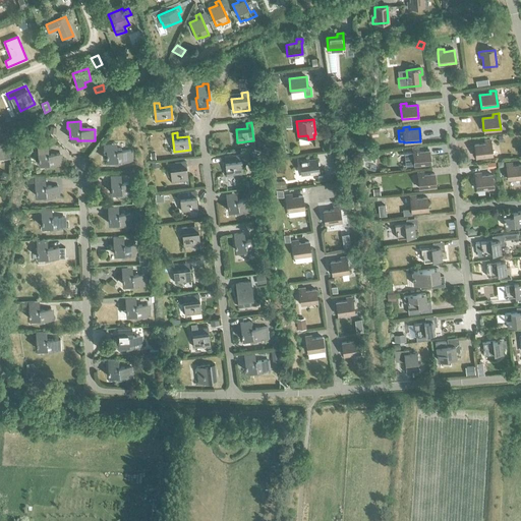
[(484,140),(484,143),(474,145),(475,157),(493,155),(490,142),(490,139),(484,140)]
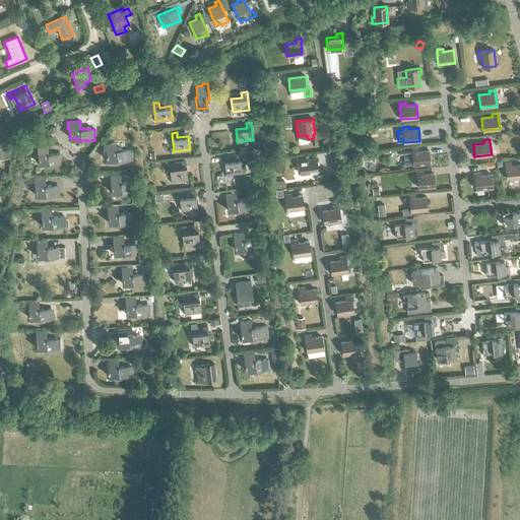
[(116,143),(103,143),(104,149),(106,149),(106,159),(114,159),(114,161),(130,161),(130,156),(130,150),(128,150),(121,150),(121,148),(117,148),(116,143)]
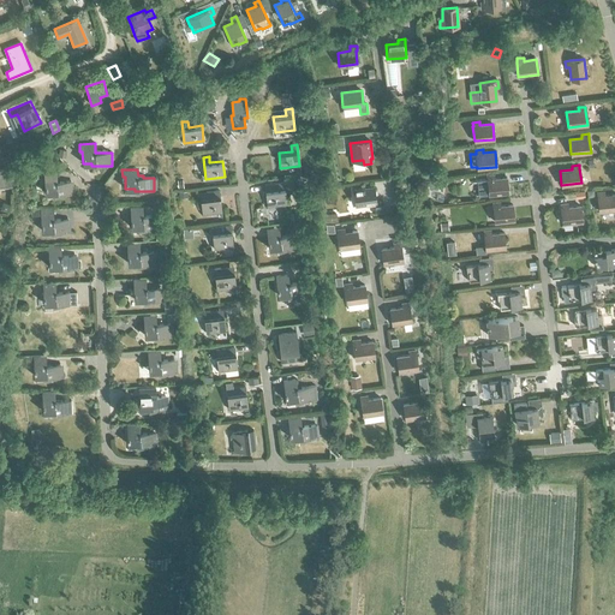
[(0,171),(0,184),(13,184),(12,171),(0,171)]
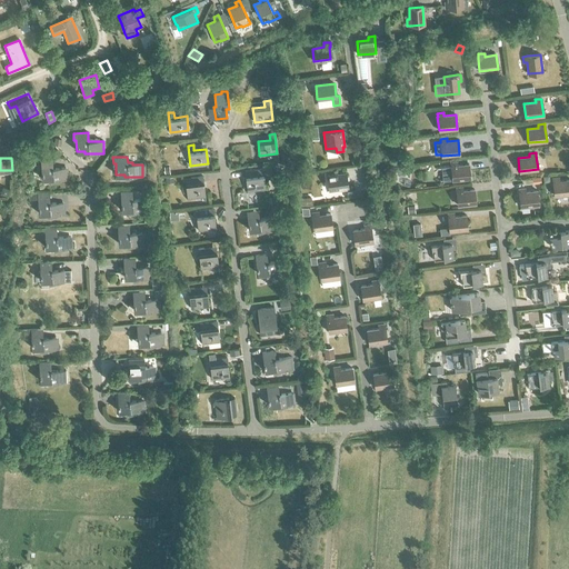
[(451,167),(441,168),(442,181),(452,180),(470,178),(469,165),(457,166),(457,162),(450,163),(451,167)]
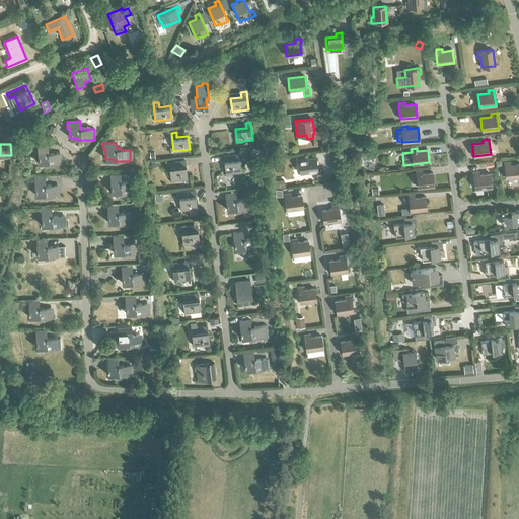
[(38,162),(45,162),(46,164),(62,164),(62,159),(60,159),(59,153),(48,153),(48,151),(36,152),(38,162)]
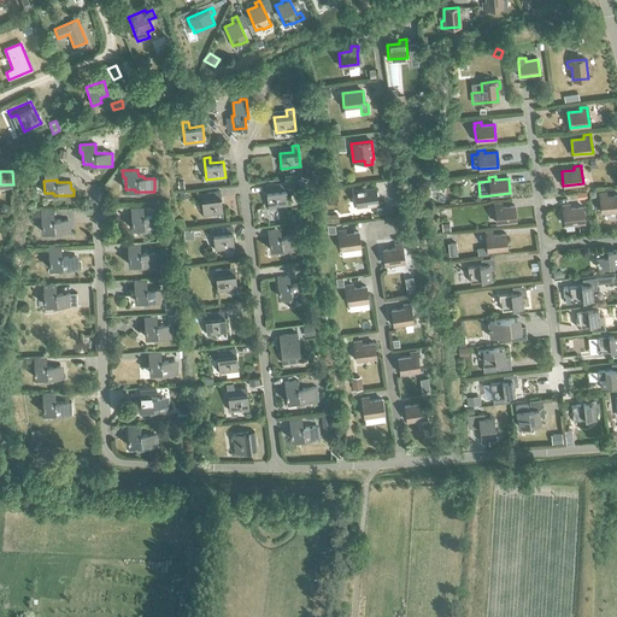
[(266,192),(268,207),(287,205),(285,187),(285,183),(278,183),(265,184),(266,192)]
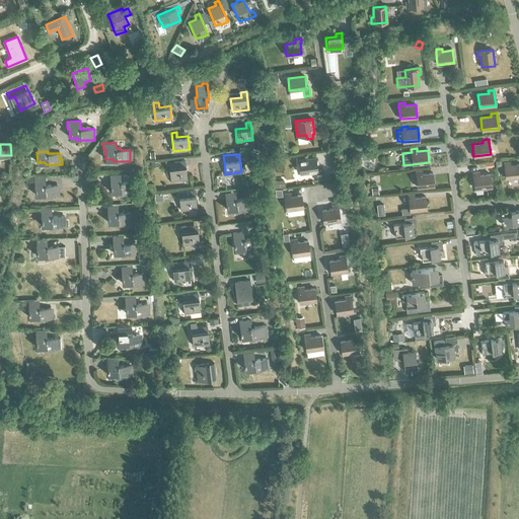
[(298,160),(300,173),(315,171),(316,177),(321,176),(321,169),(317,170),(315,157),(298,160)]
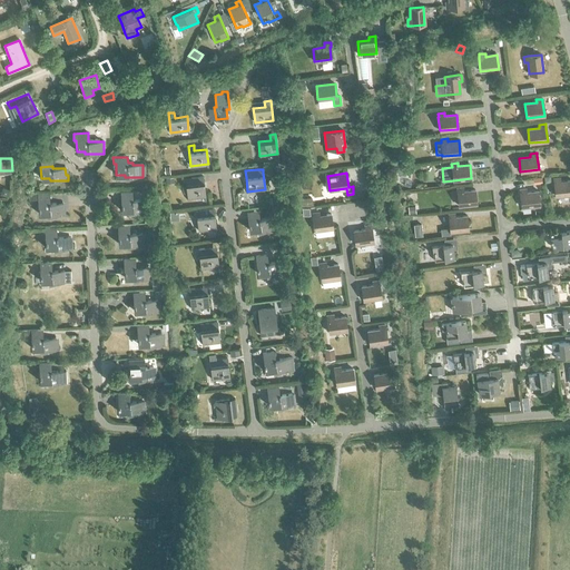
[(190,178),(185,178),(187,198),(205,196),(204,182),(203,176),(190,178)]
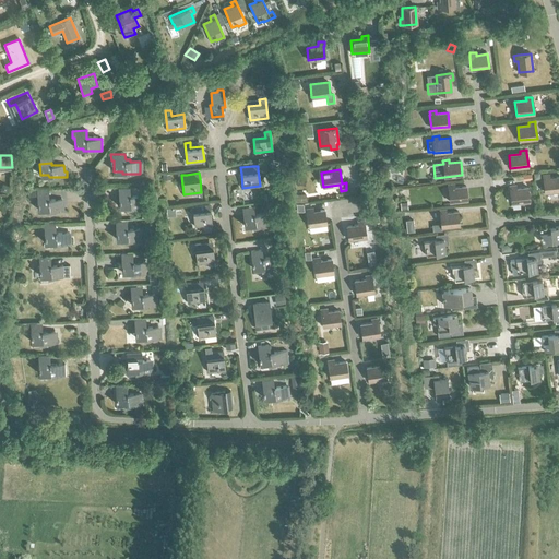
[(543,179),(544,192),(558,190),(558,176),(549,178),(549,175),(543,176),(543,179)]
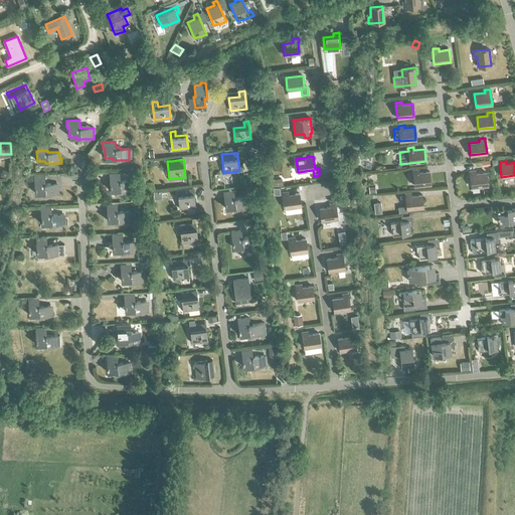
[(412,174),(414,186),(431,184),(430,171),(418,173),(418,170),(412,170),(413,174),(412,174)]
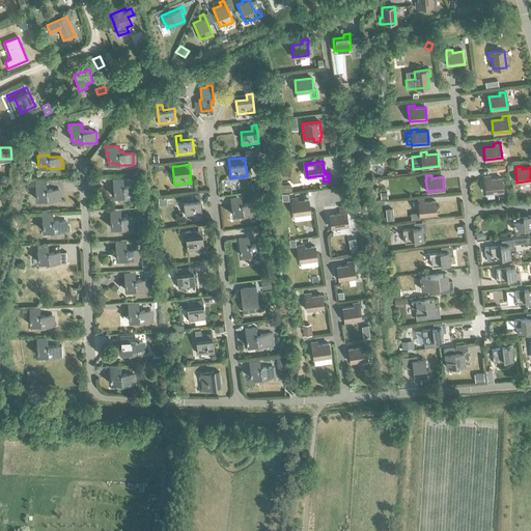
[(484,180),(485,193),(503,191),(501,178),(491,179),(490,176),(484,177),(484,180)]
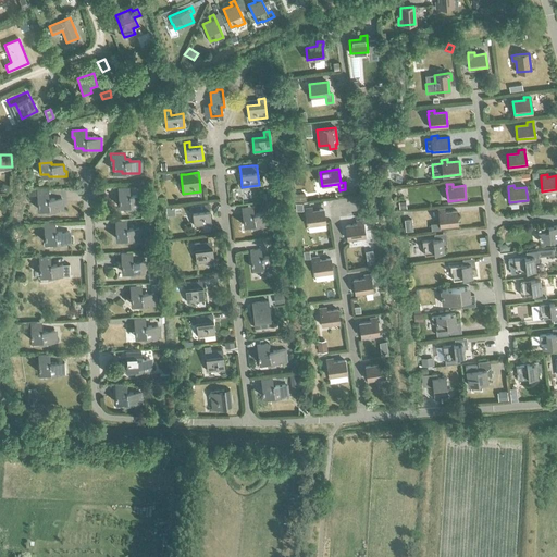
[(118,187),(119,206),(126,205),(126,208),(145,207),(145,202),(141,202),(141,195),(130,196),(128,187),(118,187)]
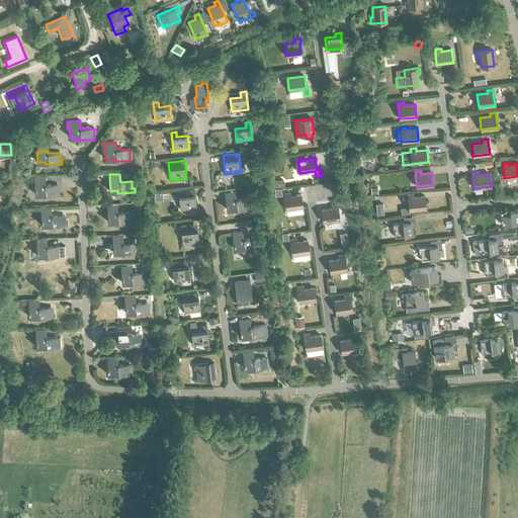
[(45,176),(33,176),(33,183),(34,194),(42,194),(42,196),(59,195),(59,191),(57,191),(57,184),(45,185),(45,183),(45,176)]
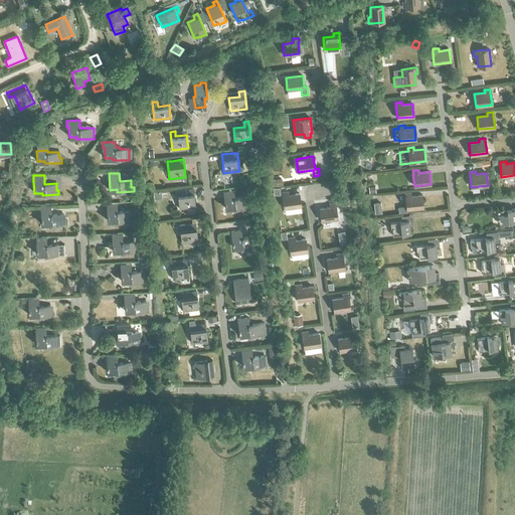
[(281,178),(272,180),(273,188),(283,186),(281,178)]
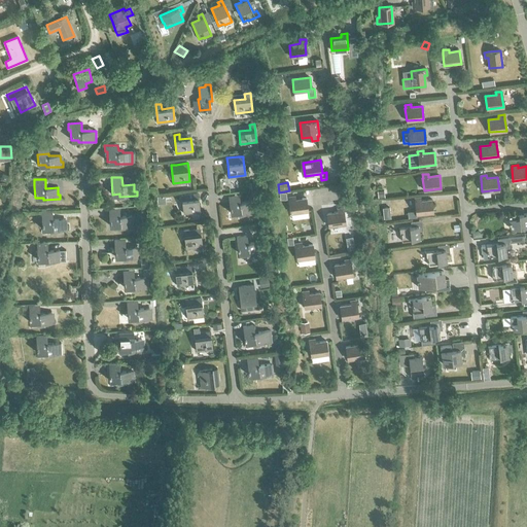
[(186,195),(181,195),(183,213),(200,211),(198,198),(198,192),(186,195)]
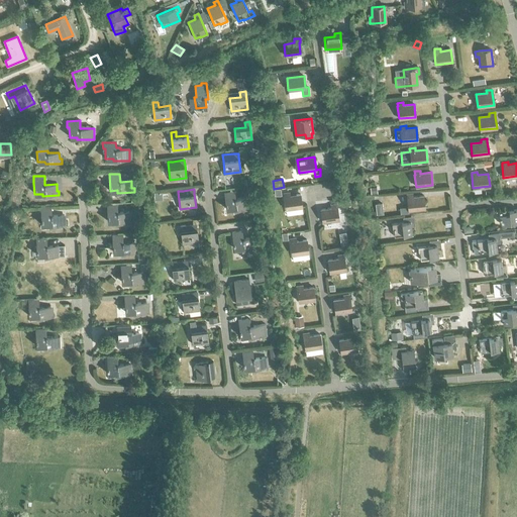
[(162,191),(154,192),(156,200),(163,199),(162,191)]
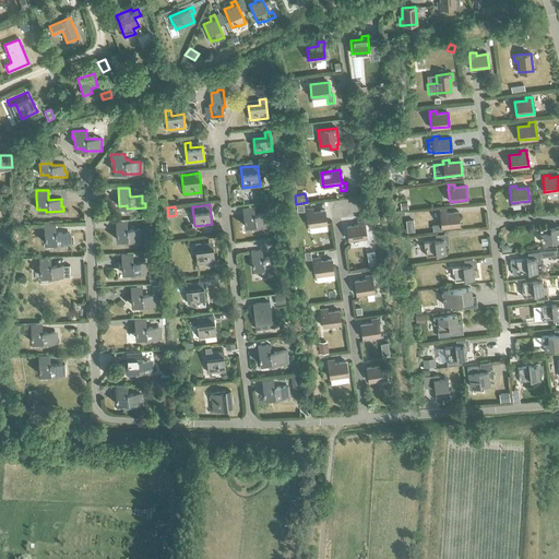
[(307,213),(308,226),(326,224),(324,210),(313,212),(312,209),(307,210),(307,213)]
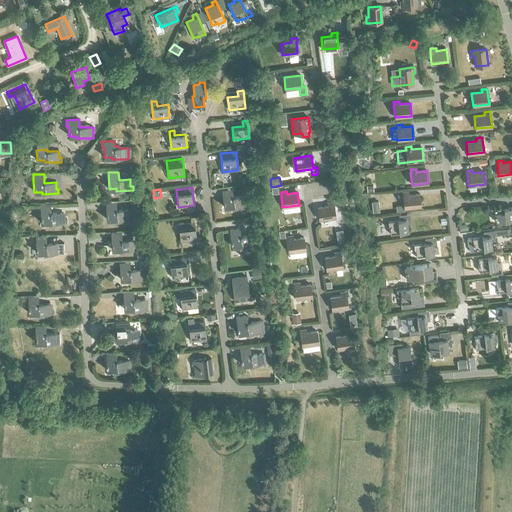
[(403,196),(404,208),(420,206),(419,194),(409,195),(408,192),(403,193),(403,196)]
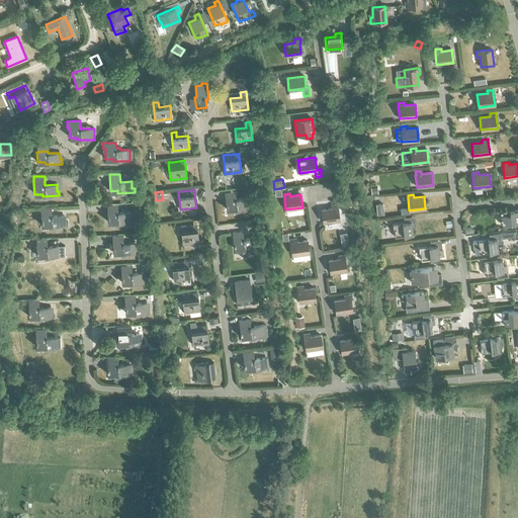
[(225,198),(226,209),(234,208),(234,210),(250,208),(250,204),(248,204),(247,198),(236,199),(236,197),(225,198)]
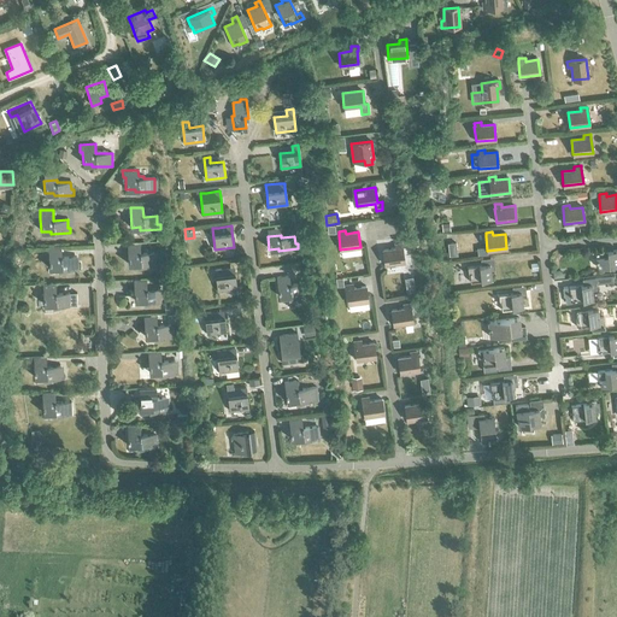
[(382,250),(385,265),(404,263),(403,247),(401,248),(401,244),(394,245),(395,248),(382,250)]
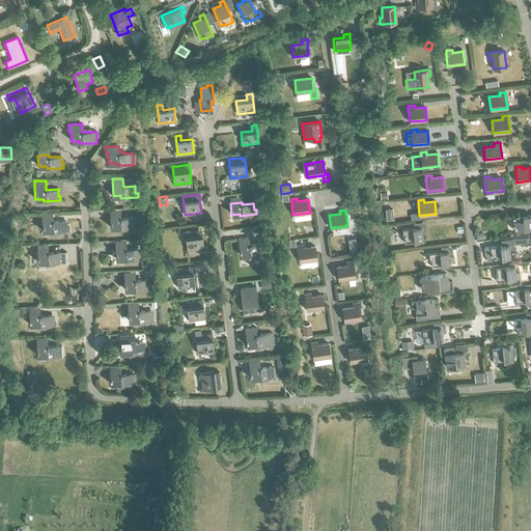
[(530,215),(512,217),(512,225),(513,225),(514,230),(530,228),(530,215)]
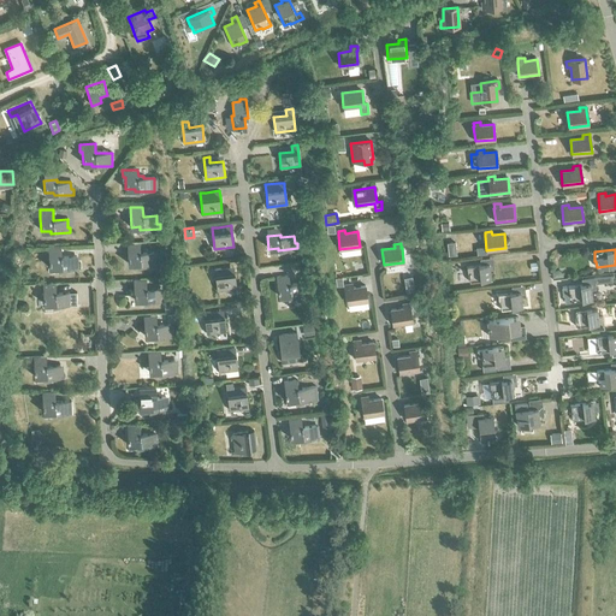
[(126,250),(128,264),(136,264),(137,266),(157,266),(157,260),(154,260),(153,253),(140,253),(140,250),(126,250)]
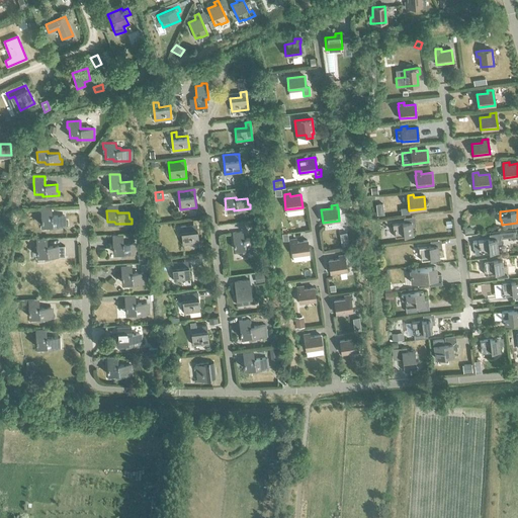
[(52,213),(40,214),(40,225),(49,225),(49,227),(68,226),(68,214),(52,216),(52,213)]
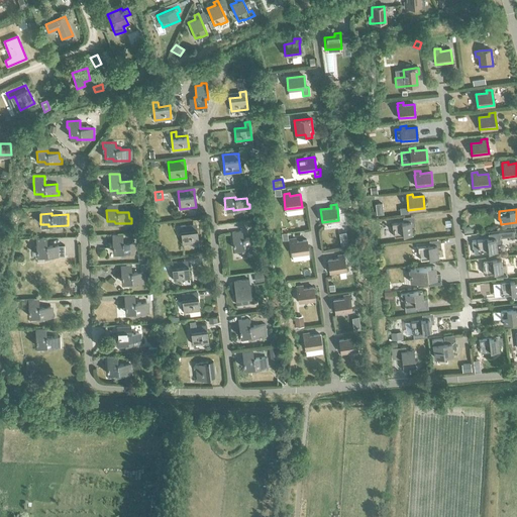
[(412,234),(411,226),(415,226),(414,221),(391,223),(392,231),(393,230),(394,236),(412,234)]
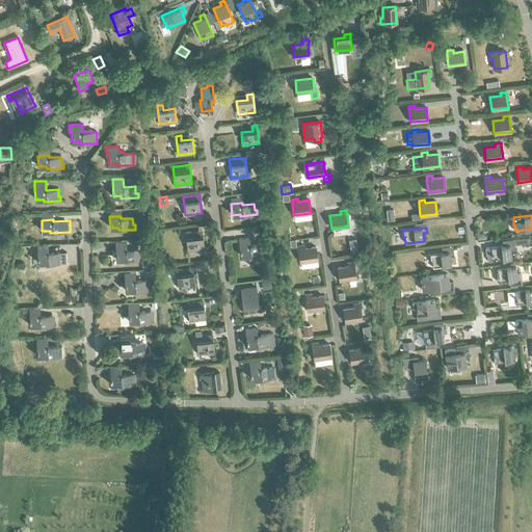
[(185,233),(187,251),(204,249),(203,236),(191,237),(190,232),(185,233)]
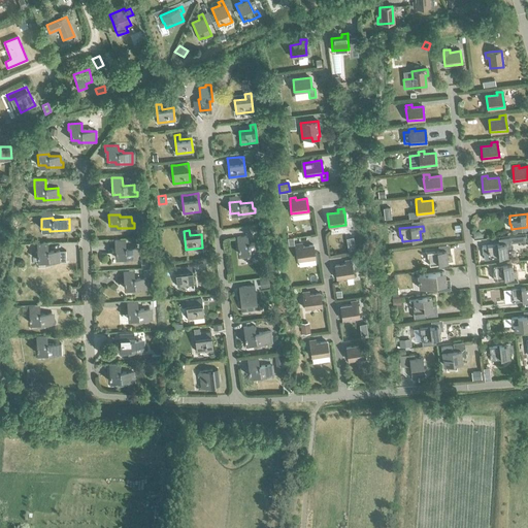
[(236,237),(238,254),(246,253),(246,255),(263,253),(263,249),(260,249),(260,242),(248,243),(248,236),(236,237)]
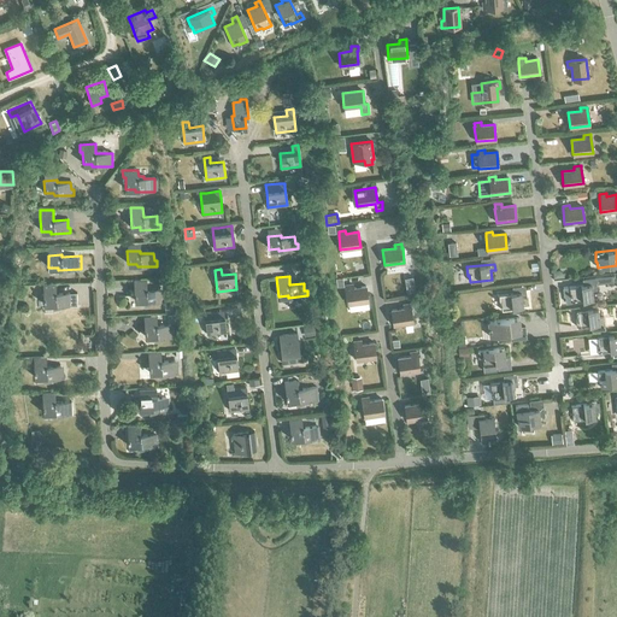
[(146,281),(133,281),(134,288),(134,300),(144,300),(144,303),(163,303),(163,297),(160,297),(160,289),(146,289),(146,287),(146,281)]
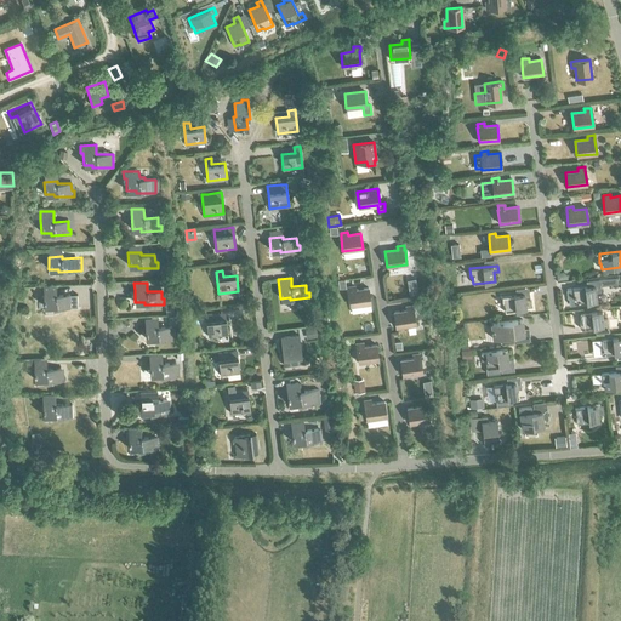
[(600,285),(567,290),(568,298),(569,298),(569,305),(597,302),(596,292),(600,292),(600,285)]
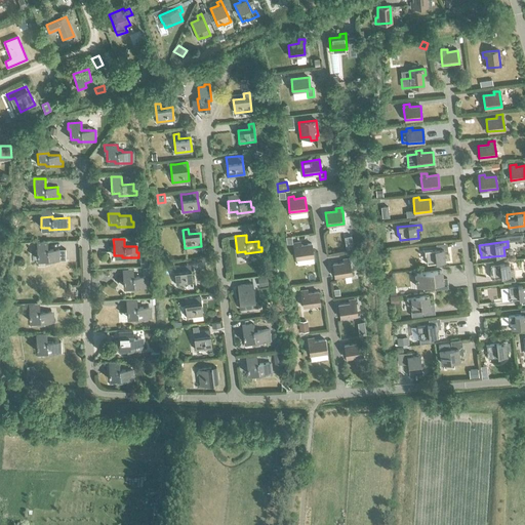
[(37,248),(36,248),(37,259),(44,258),(45,261),(62,260),(66,260),(65,249),(58,249),(47,249),(47,247),(46,242),(36,242),(37,248)]
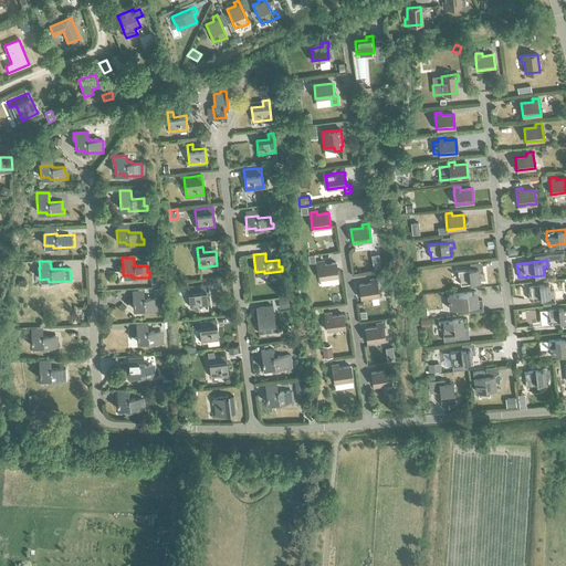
[(317,265),(320,279),(337,276),(335,262),(324,264),(324,261),(317,262),(317,265)]
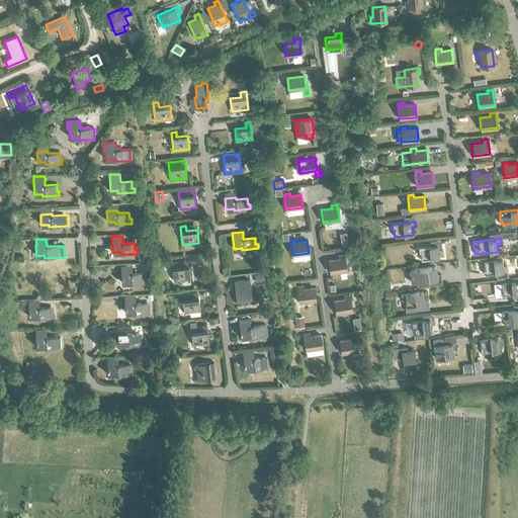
[(439,258),(438,250),(442,250),(441,245),(418,247),(419,255),(420,255),(421,260),(439,258)]
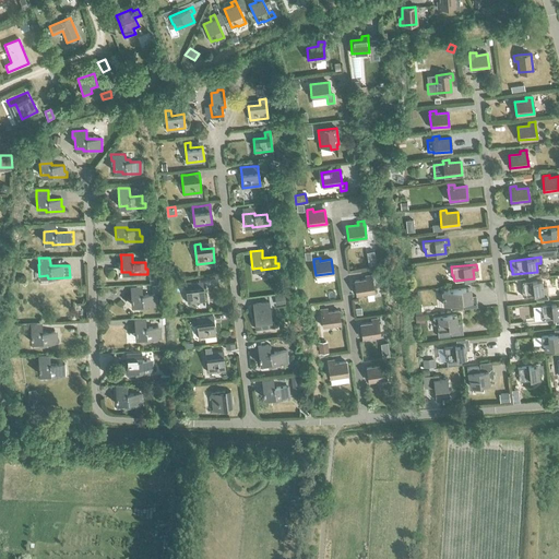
[(354,281),(356,295),(373,292),(372,278),(371,278),(371,275),(365,276),(366,280),(354,281)]
